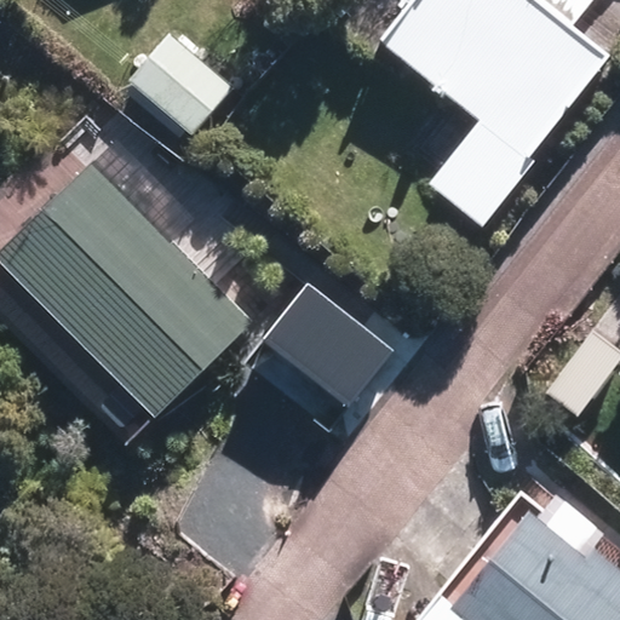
[(601,63),(518,0),(424,0),(389,45),(488,122),(437,188),(478,219),(601,63)]
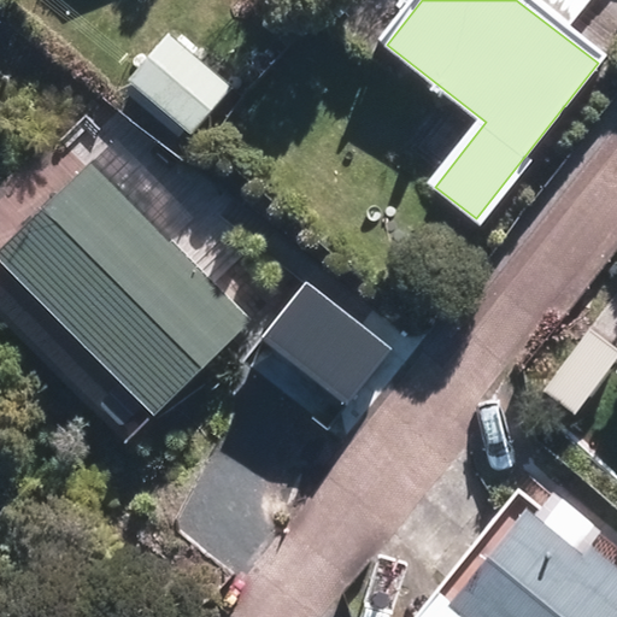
[(188,39),(151,81),(209,131),(245,89),(188,39)]
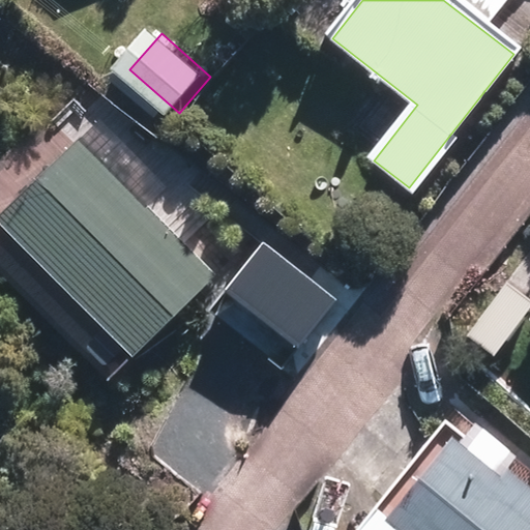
[(75,150),(0,226),(0,231),(126,354),(203,274),(75,150)]
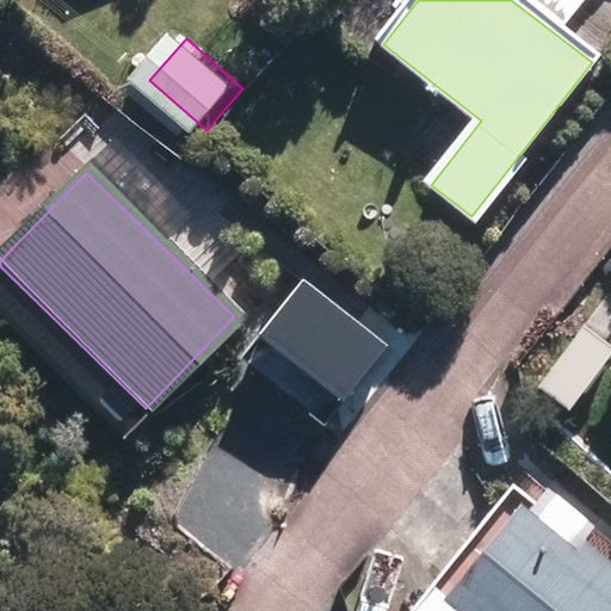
[(370,358),(294,300),(261,341),(338,400),(370,358)]
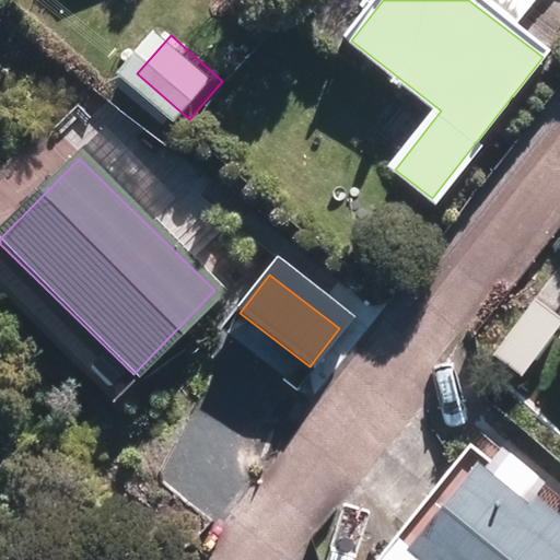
[(457,465),(393,543),(413,559),(559,559),(559,522),(516,487),(503,503),(457,465)]
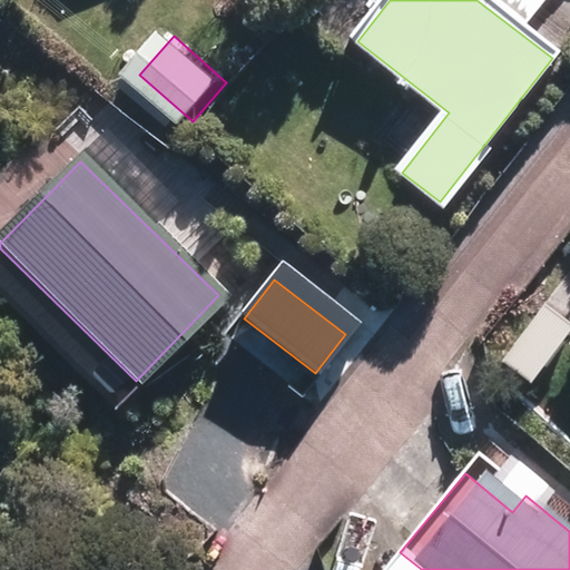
All buildings are outlined.
